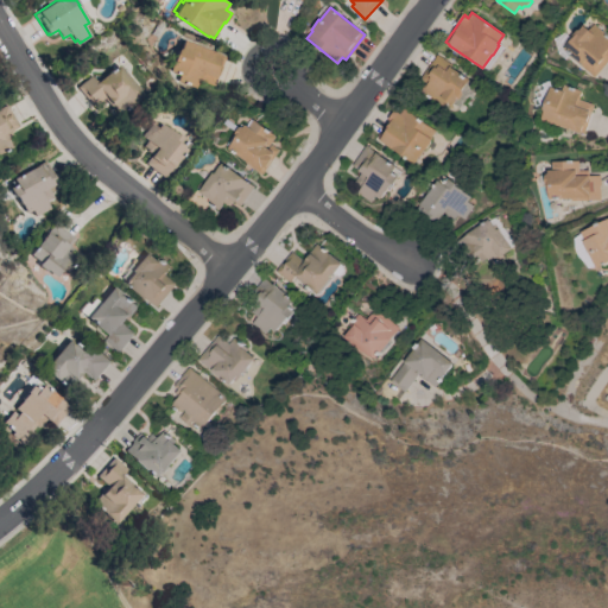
[(607,36),(607,61),(594,77),(580,67),(582,64),(564,49),(574,38),(574,36),(576,31),(580,31),(584,25),(589,30),(594,24),(607,36)]
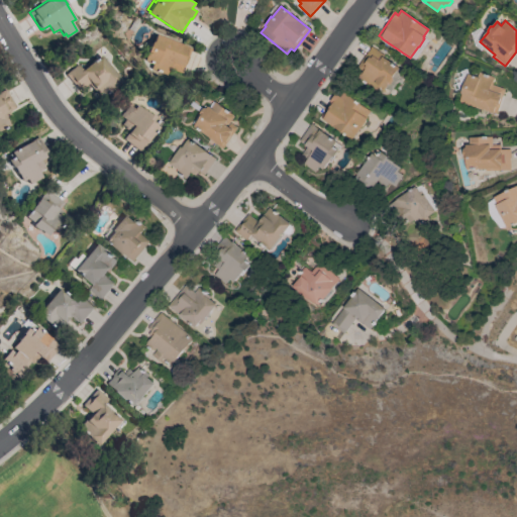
[(192,48),(182,73),(169,68),(167,74),(151,69),(153,64),(144,61),(151,41),(153,42),(157,34),(192,48)]
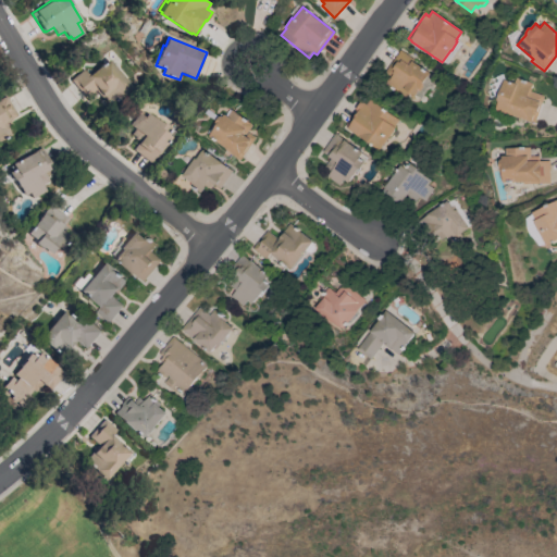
[(384,84),(391,76),(385,72),(400,50),(415,60),(412,62),(430,73),(423,84),(423,87),(421,90),(418,91),(415,97),(409,93),(406,99),(384,84)]
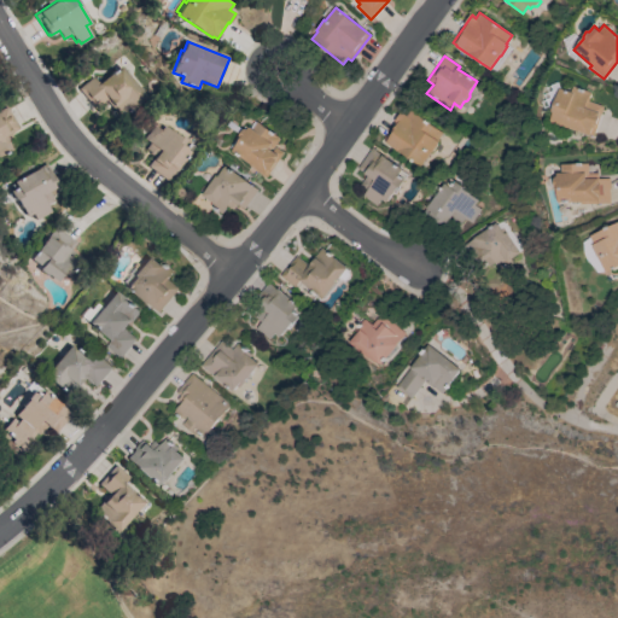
[(146,97),(133,108),(121,117),(114,108),(112,109),(105,99),(95,108),(80,88),(94,76),(99,83),(121,66),(146,97)]
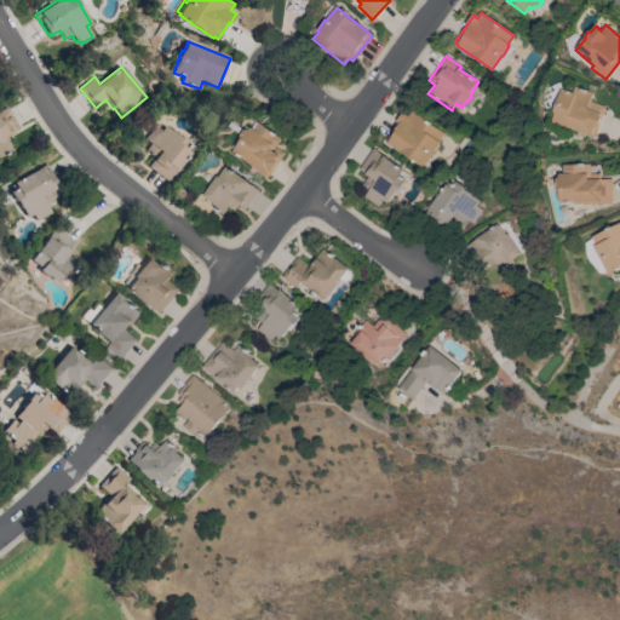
[(552,122),(556,113),(555,112),(563,90),(573,93),(575,86),(593,93),(591,102),(606,107),(596,137),(592,136),(552,122)]
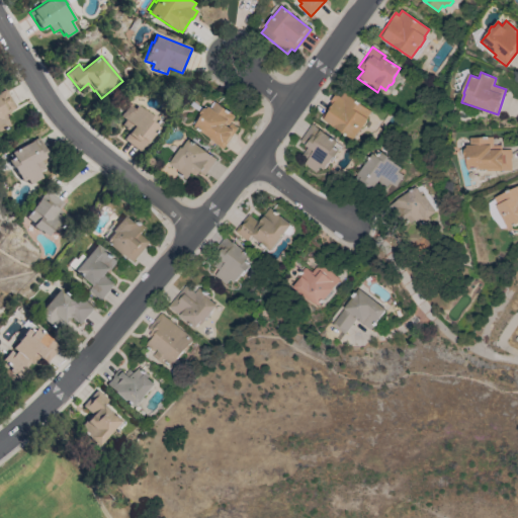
[(17,107),(10,111),(12,115),(9,117),(10,119),(8,119),(11,124),(0,132),(0,92),(6,89),(17,107)]
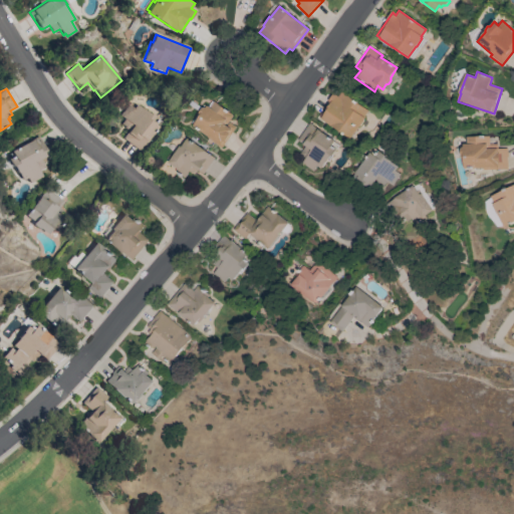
[(364,117),(365,118),(350,140),(322,118),(322,117),(319,115),(334,93),(338,96),(341,91),(368,110),(364,117)]
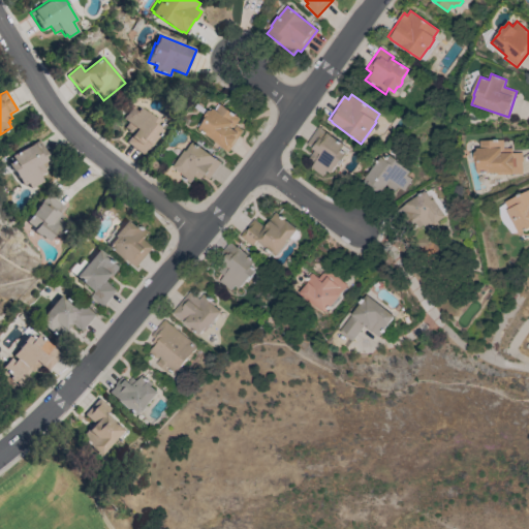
[(239,118),(240,119),(235,127),(234,126),(231,128),(234,130),(236,126),(243,131),(228,152),(214,142),(215,141),(199,129),(206,119),(206,116),(209,112),(211,111),(213,109),(216,111),(220,104),(239,118)]
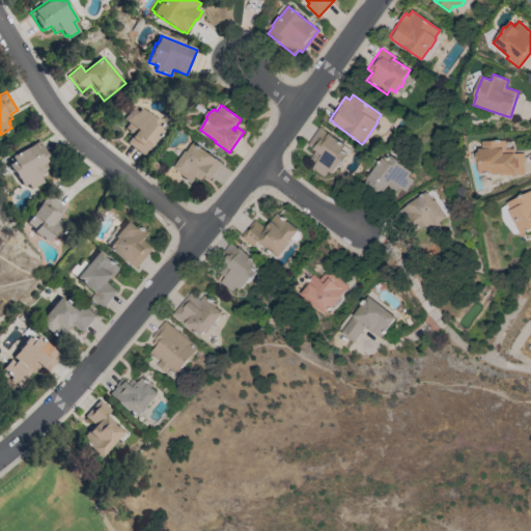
[(150,147),(149,146),(143,155),(128,142),(134,134),(126,128),(130,122),(124,118),(133,108),(138,112),(141,108),(156,118),(156,117),(166,124),(163,130),(163,131),(150,147)]
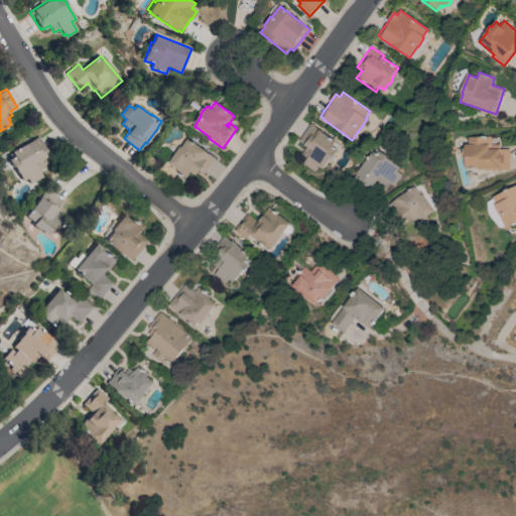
[(311,124),(337,142),(337,143),(340,145),(337,150),(338,151),(334,157),(333,156),(329,163),(328,162),(323,169),(318,166),(314,171),(303,164),(306,159),(301,155),(307,146),(299,141),(311,124)]
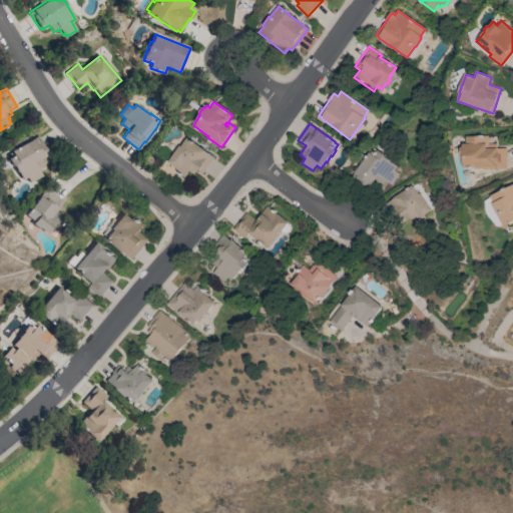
[(31,182),(28,177),(24,179),(20,172),(19,172),(15,165),(14,166),(10,158),(11,158),(9,154),(14,151),(13,150),(35,138),(34,137),(39,135),(49,152),(47,152),(48,154),(42,158),(46,167),(40,170),(43,175),(31,182)]
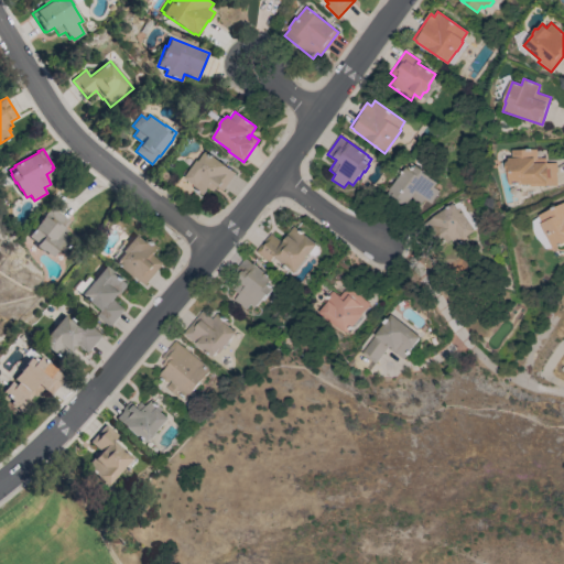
[(556,173),(556,186),(530,187),(530,184),(510,185),(509,171),(507,170),(507,163),(509,161),(509,159),(512,159),(512,151),(537,150),(538,159),(546,159),(546,163),(556,163),(556,173)]
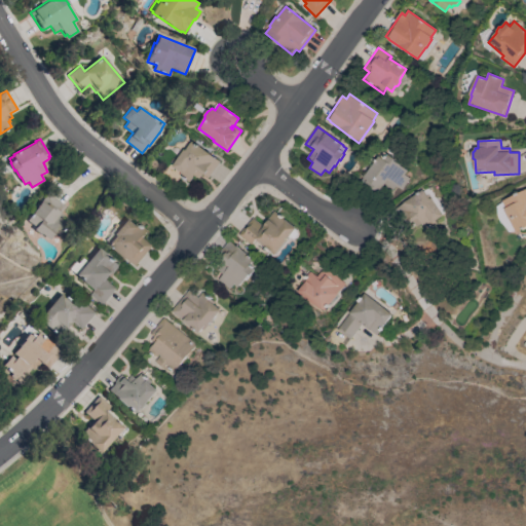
[(209,178),(202,174),(198,179),(194,176),(189,182),(179,175),(181,173),(172,166),(184,149),(186,151),(191,143),(196,146),(197,146),(211,154),(210,155),(220,161),(209,178)]
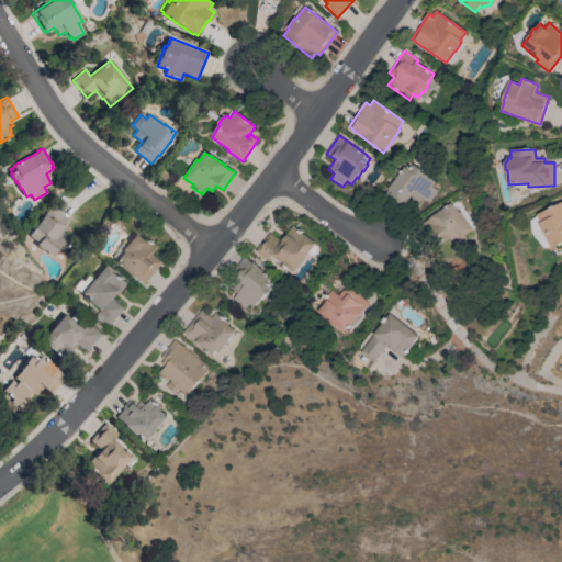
[(404,167),(405,167),(408,163),(420,170),(420,171),(427,176),(426,177),(434,182),(430,187),(437,191),(427,203),(420,199),(416,204),(409,199),(404,205),(389,195),(391,192),(388,190),(404,167)]
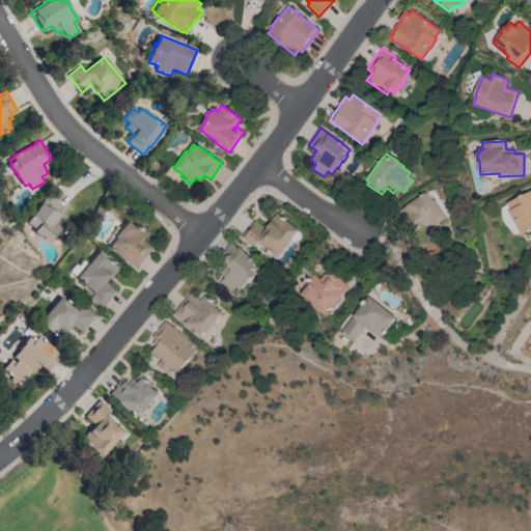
[(530,191),(530,229),(521,234),(514,221),(513,222),(508,212),(511,211),(507,203),(530,191)]
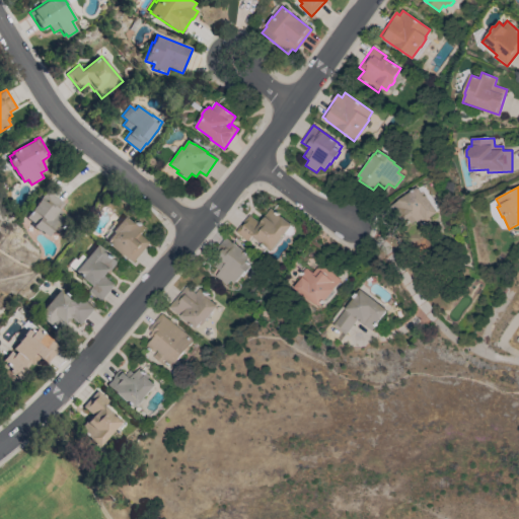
[(417,190),(417,189),(419,193),(421,191),(424,196),(435,212),(426,218),(428,221),(418,228),(414,221),(409,224),(404,219),(402,220),(398,215),(399,215),(393,203),(416,188),(417,190)]
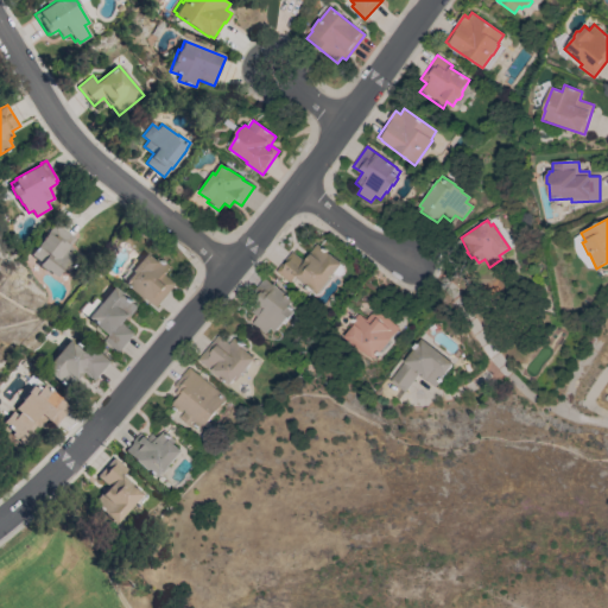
[(76,238),(70,245),(74,248),(70,253),(78,259),(69,272),(64,268),(58,277),(48,270),(48,271),(40,265),(43,263),(32,254),(49,232),(56,222),(76,238)]
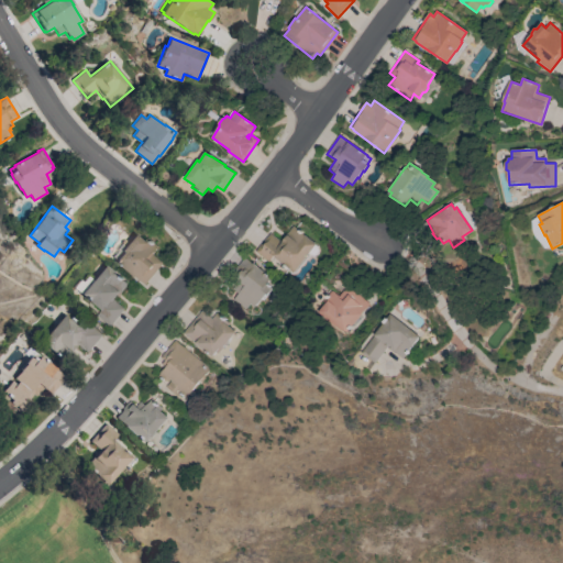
[(293,273),(273,256),(267,262),(254,252),(269,233),(279,241),(286,233),(287,234),(294,227),(305,235),(306,235),(317,244),(293,273)]
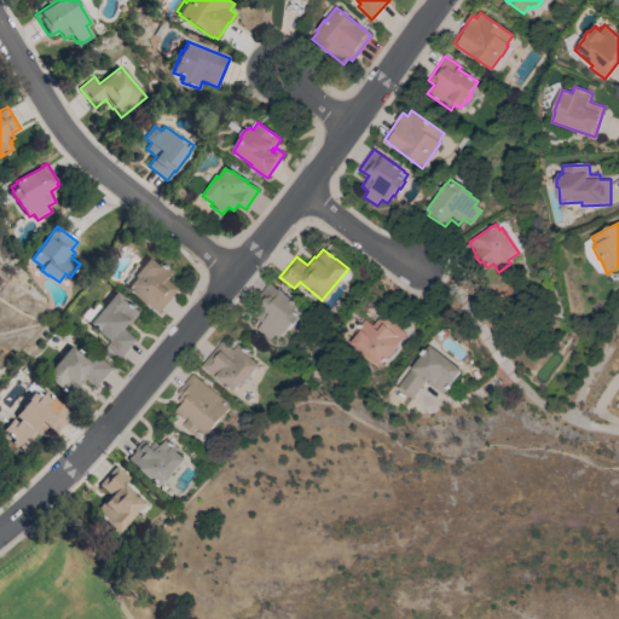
[(160,313),(149,305),(127,288),(136,277),(134,276),(149,256),(160,265),(161,262),(173,272),(167,279),(179,289),(160,313)]
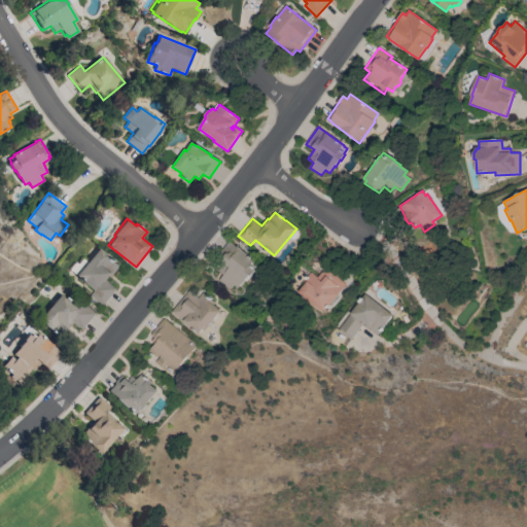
[(217,280),(222,274),(217,270),(223,262),(221,261),(223,258),(222,257),(223,256),(219,253),(229,241),(237,247),(237,246),(241,249),(241,250),(253,259),(252,261),(256,265),(254,269),(250,275),(248,274),(243,281),(242,280),(237,287),(233,284),(229,289),(217,280)]
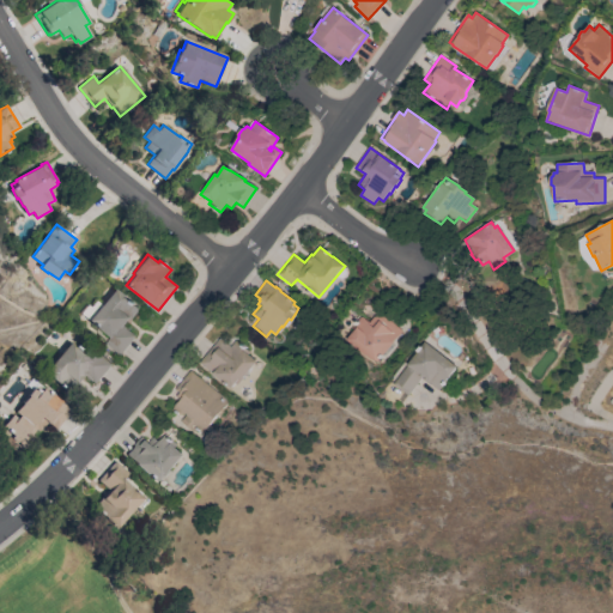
[(115,289),(127,298),(127,299),(139,309),(132,319),(131,317),(123,326),(135,335),(120,356),(105,344),(110,337),(90,320),(115,289)]
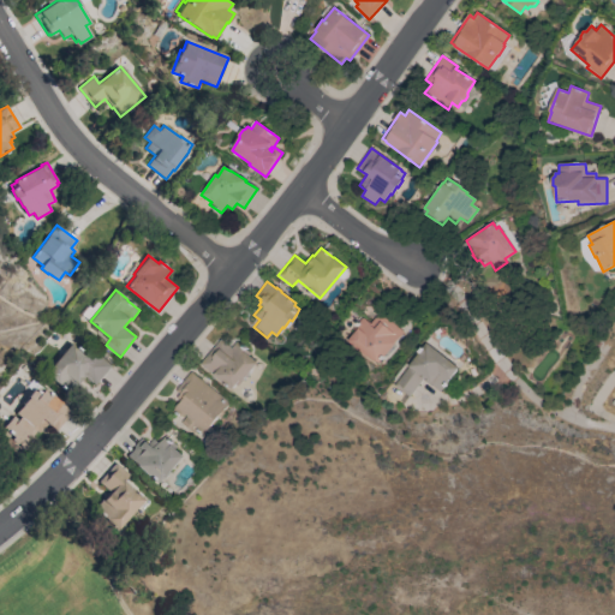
[(401,332),(393,342),(376,363),(375,362),(371,359),(369,362),(364,357),(345,341),(353,332),(351,329),(360,317),(369,323),(378,312),(401,332)]
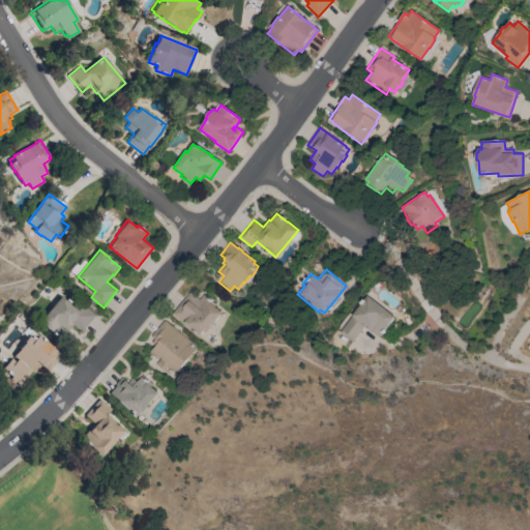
[(189,292),(199,299),(203,294),(215,304),(213,305),(222,312),(208,328),(207,328),(204,332),(202,331),(200,334),(199,334),(198,335),(172,314),(189,292)]
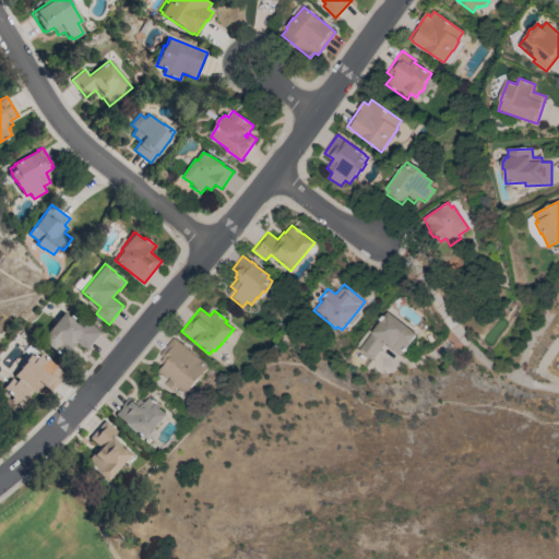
[(64,311),(84,328),(88,321),(102,332),(86,349),(76,342),(70,349),(69,348),(62,357),(42,339),(64,311)]
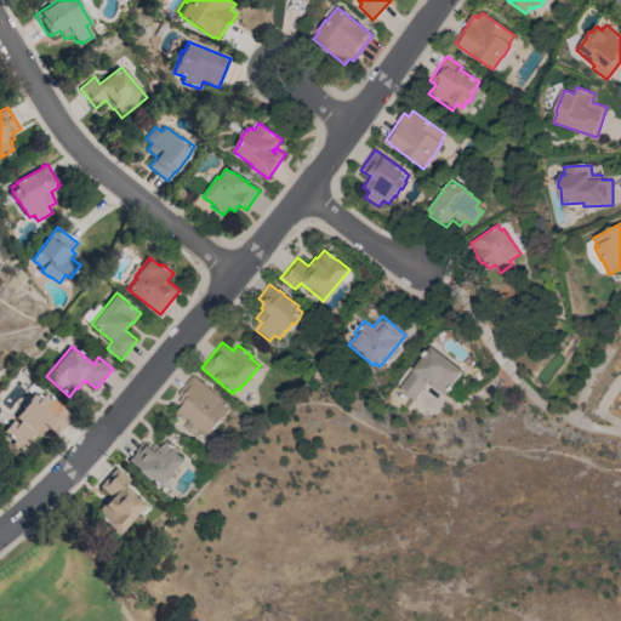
[(462,371),(453,383),(443,396),(434,388),(433,389),(426,383),(411,400),(397,389),(412,370),(431,347),(462,371)]
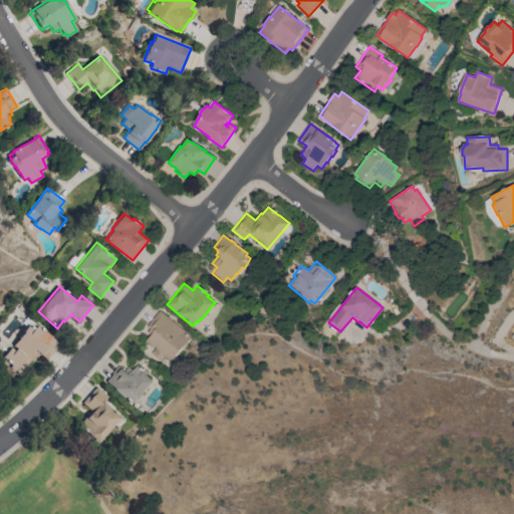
[(191,336),(186,342),(187,344),(183,349),(182,348),(169,363),(163,359),(161,361),(151,353),(152,351),(154,352),(157,348),(156,347),(149,347),(144,343),(146,341),(151,335),(148,332),(150,329),(147,327),(148,325),(147,325),(159,311),(159,312),(160,311),(191,336)]
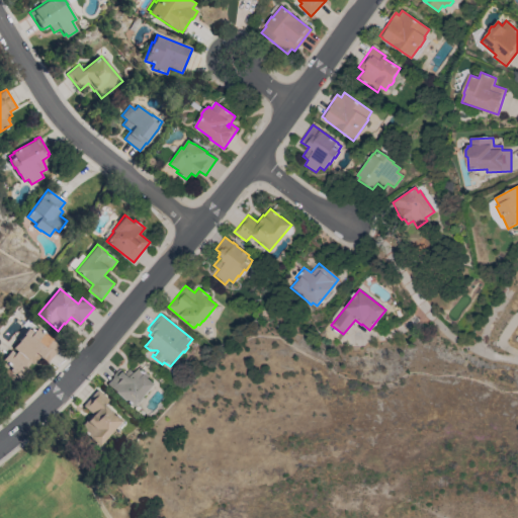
[(48,362),(40,357),(37,361),(36,360),(33,364),(31,362),(27,366),(30,368),(22,378),(6,365),(8,363),(4,359),(12,350),(16,353),(18,351),(14,347),(20,341),(19,340),(24,335),(23,334),(32,324),(41,332),(42,331),(53,340),(61,347),(48,362)]
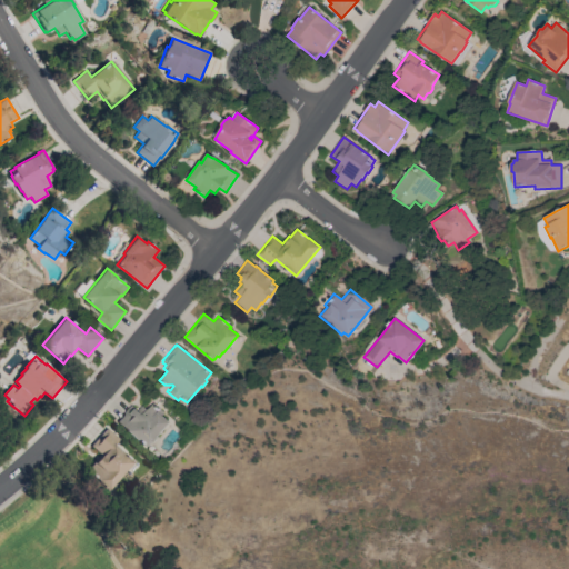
[(131,405),(138,410),(142,406),(147,410),(152,403),(163,412),(161,415),(169,422),(150,443),(149,442),(146,446),(146,445),(143,447),(126,430),(126,429),(117,421),(131,405)]
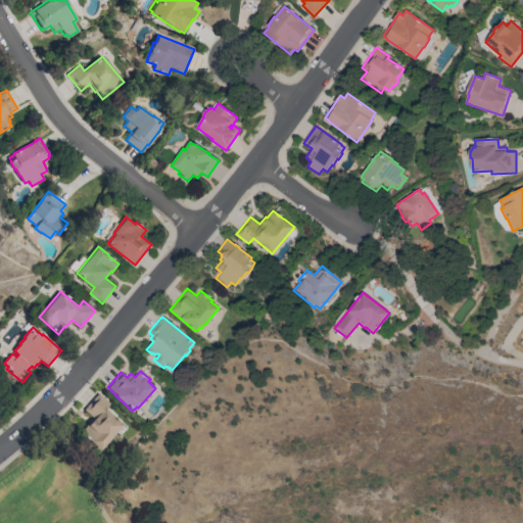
[(98,392),(109,402),(104,409),(128,428),(120,437),(114,433),(106,442),(109,444),(102,453),(90,441),(90,440),(80,432),(86,425),(86,424),(92,417),(83,410),(98,392)]
